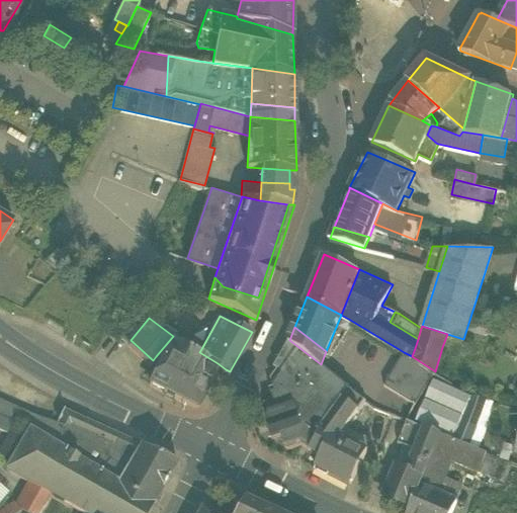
[(182,342),(199,352),(202,347),(198,344),(199,342),(185,333),(182,342)]
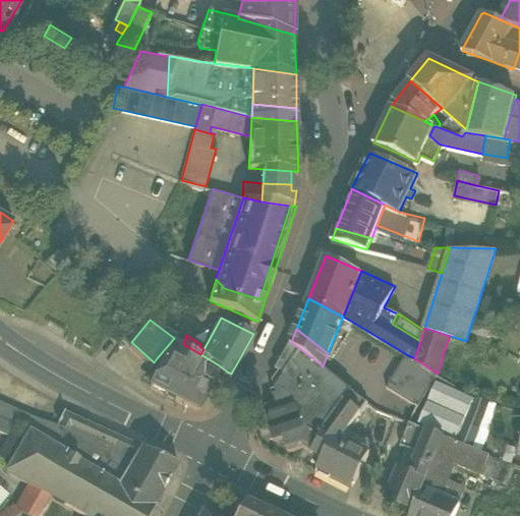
[(196,407),(219,365),(200,354),(183,344),(174,338),(157,358),(162,361),(151,383),(166,391),(165,392),(177,398),(178,397),(196,407)]
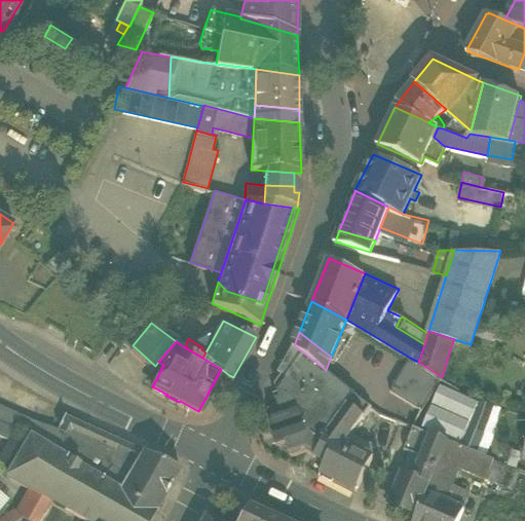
[(286,361),(285,363),(344,407),(354,393),(326,370),(294,345),(293,347),(286,361)]
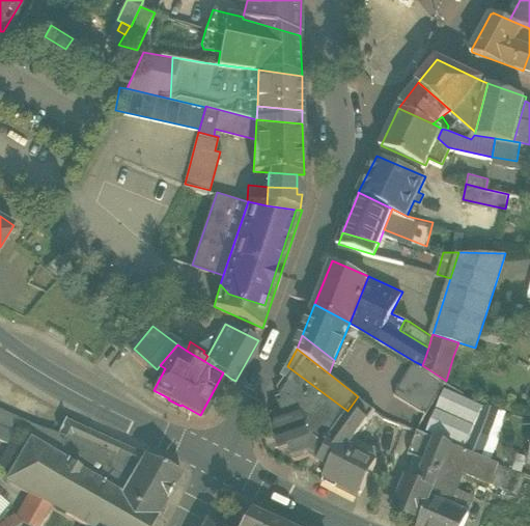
[(394,393),(426,413),(446,381),(422,365),(414,361),(394,393)]
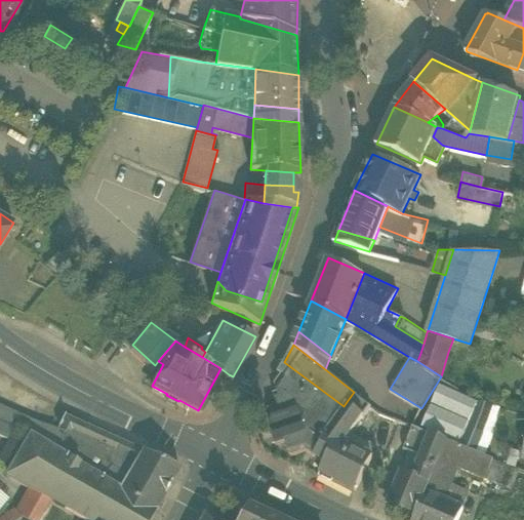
[(323,436),(344,406),(284,362),(279,370),(283,372),(276,383),(276,384),(278,384),(280,390),(279,391),(275,392),(276,394),(279,393),(282,403),(279,404),(270,407),(271,409),(272,409),(274,416),(273,425),(278,440),(276,441),(277,443),(278,442),(287,439),(291,454),(307,449),(315,453),(326,438),(323,436)]
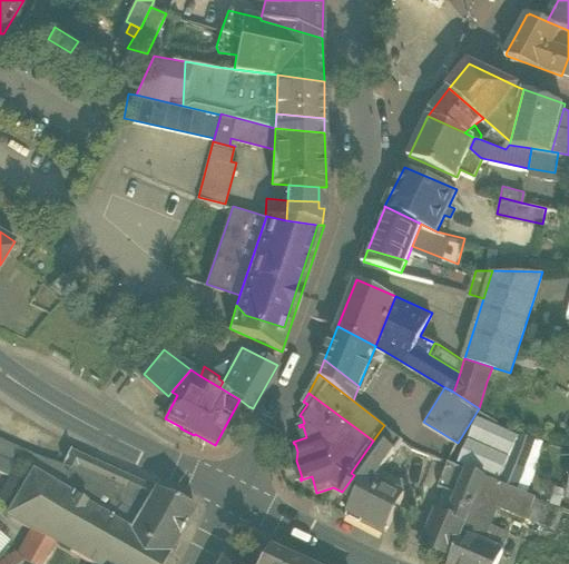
[(477,413),(458,458),(499,475),(518,429),(477,413)]
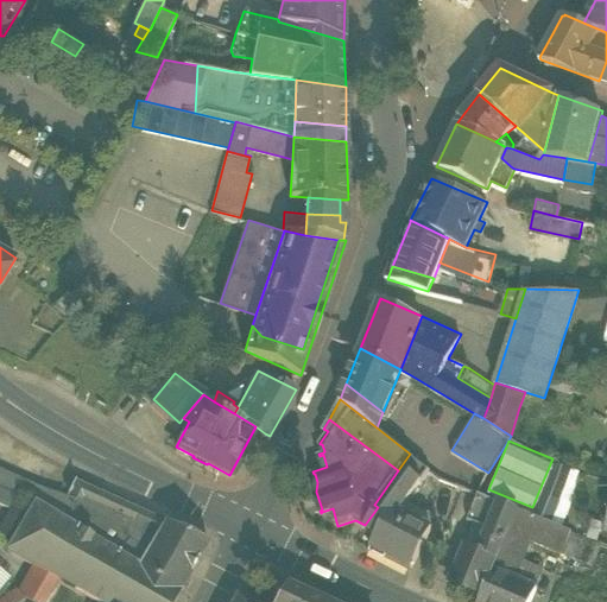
[(365,525),(378,532),(392,506),(399,509),(421,480),(422,481),(430,469),(412,455),(410,454),(398,470),(374,505),(378,507),(365,525)]
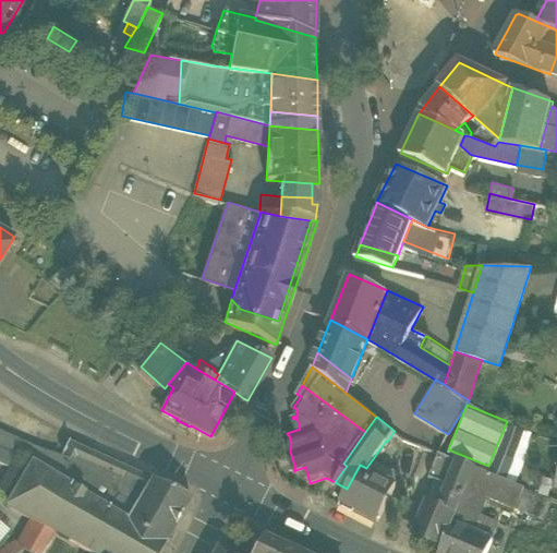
[(33,460),(91,495),(95,487),(107,494),(114,481),(71,455),(70,456),(64,455),(41,447),(0,429),(0,445),(20,455),(33,460)]
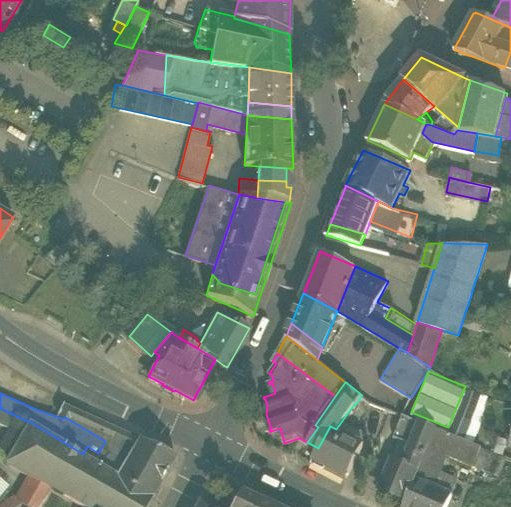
[(105,441),(109,442),(115,426),(65,404),(59,417),(64,418),(65,417),(105,441)]
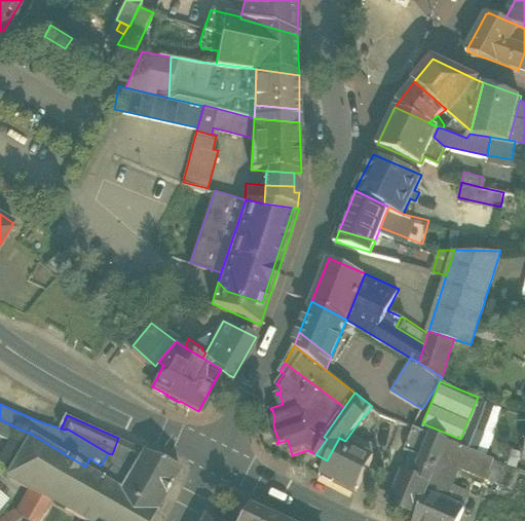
[(0,434),(13,440),(19,429),(0,419),(0,434)]
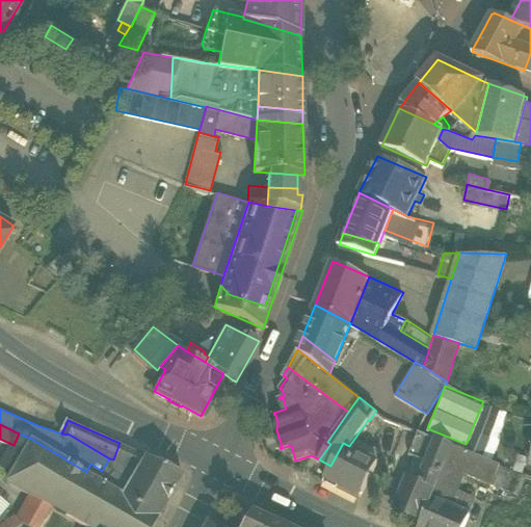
[(409,453),(427,459),(436,437),(419,429),(409,453)]
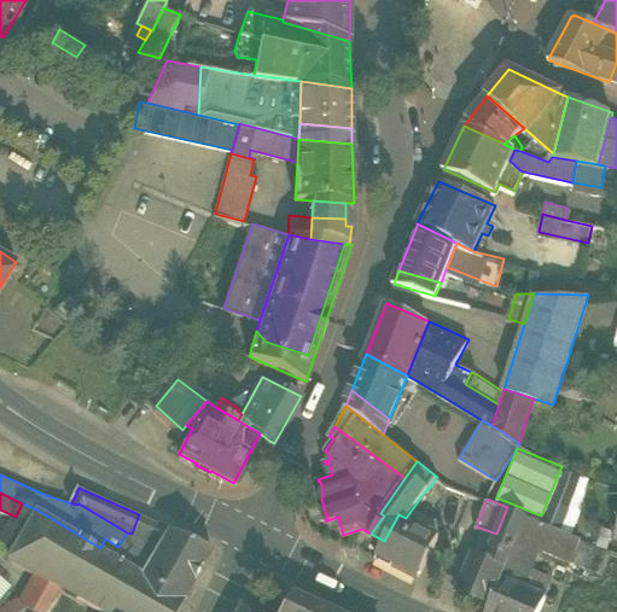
[(496,553),(493,560),(506,565),(527,514),(507,507),(496,534),(489,551),(496,553)]
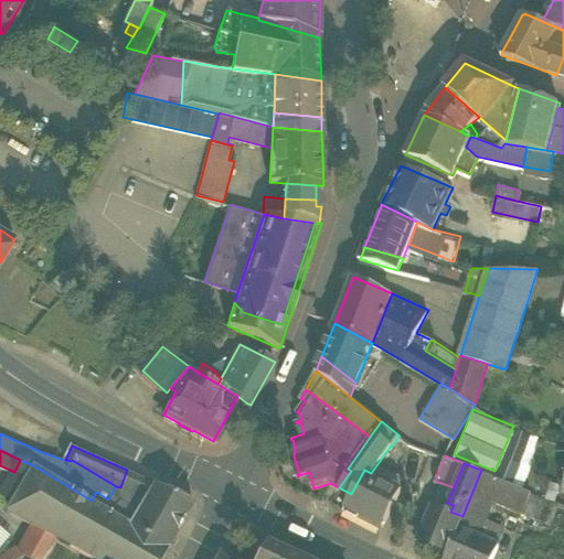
[(161,558),(168,546),(130,523),(92,501),(33,465),(18,492),(13,498),(11,503),(8,507),(9,508),(56,535),(97,558),(161,558)]
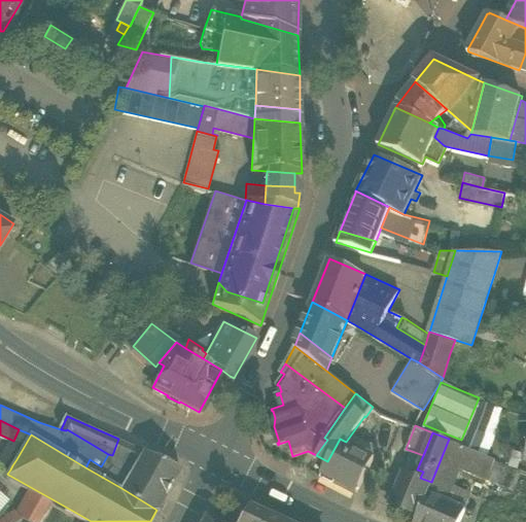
[(133,471),(121,488),(156,510),(180,467),(144,451),(118,439),(112,455),(133,471)]
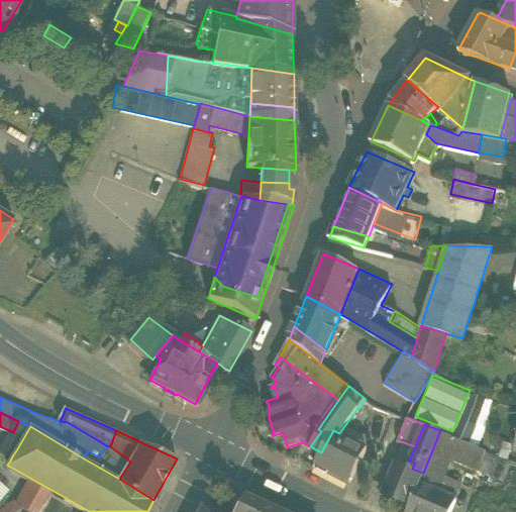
[(316,463),(350,481),(368,447),(339,433),(333,430),(321,452),(316,463)]
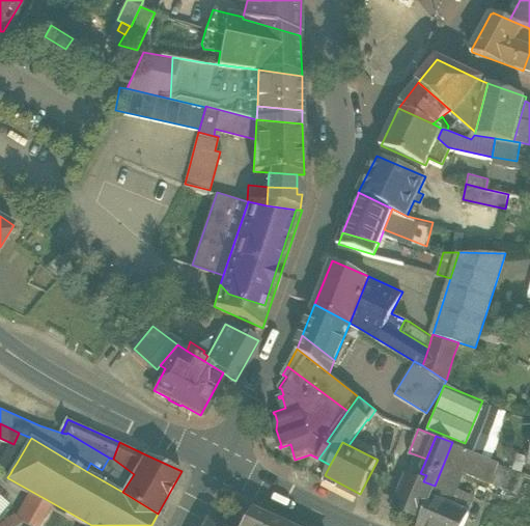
[(435,486),(431,494),(448,501),(454,487),(462,469),(492,481),(500,462),(492,459),(452,442),(435,486)]
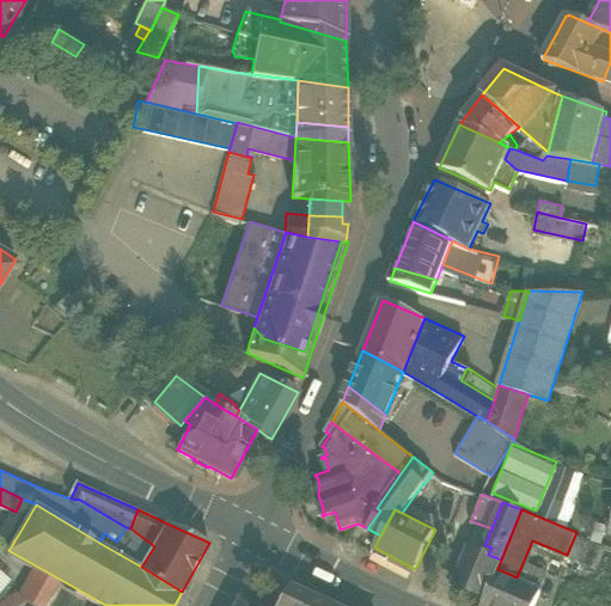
[(130,528),(126,527),(117,542),(104,533),(99,543),(141,567),(154,546),(130,528)]
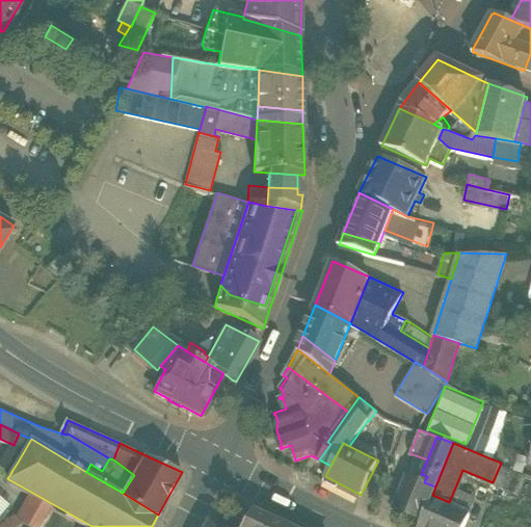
[(493,482),(506,488),(514,468),(512,468),(501,463),(493,482)]
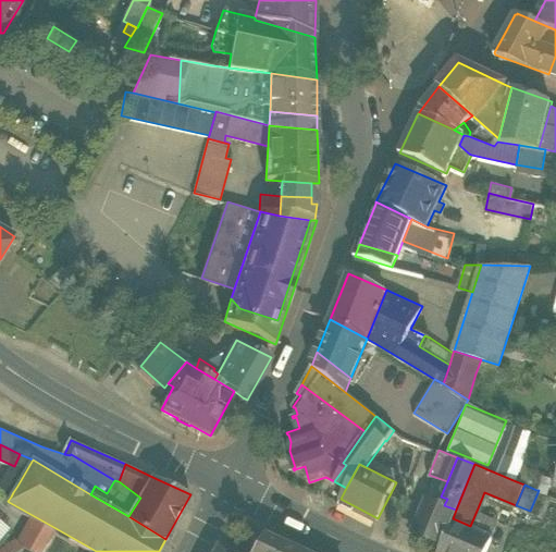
[(453,518),(456,510),(444,505),(439,503),(425,498),(412,531),(442,543),(453,518)]
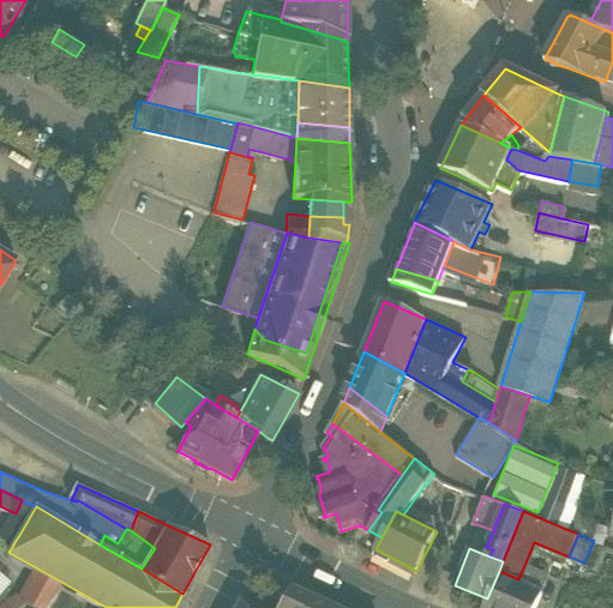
[(518,579),(544,590),(551,572),(526,563),(518,579)]
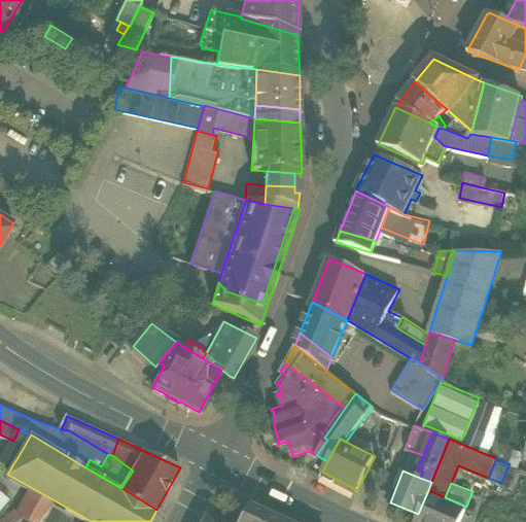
[(19,512),(23,516),(33,521),(40,521),(51,500),(31,488),(19,512)]
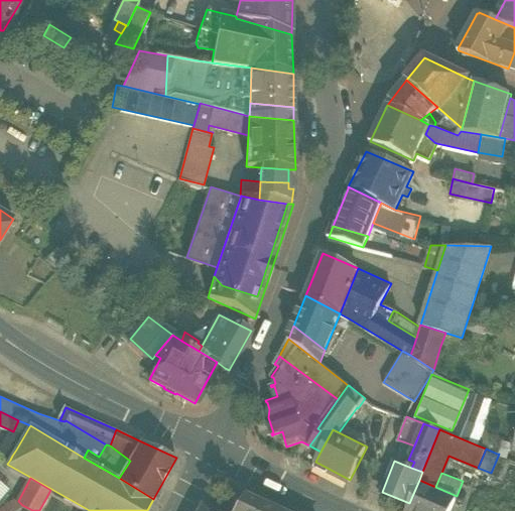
[(449,510),(457,496),(435,487),(419,480),(409,503),(406,510),(449,510)]
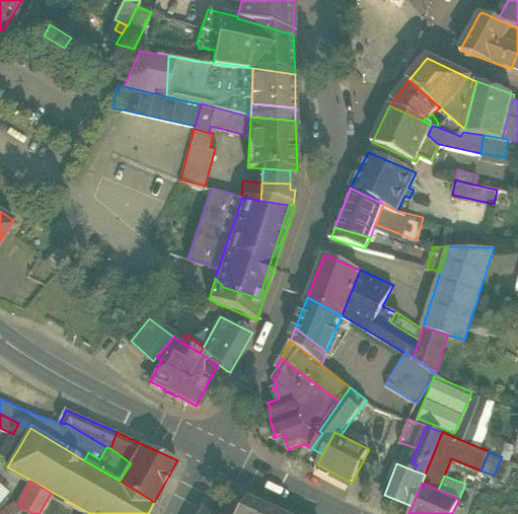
[(284,513),(248,498),(238,513),(284,513)]
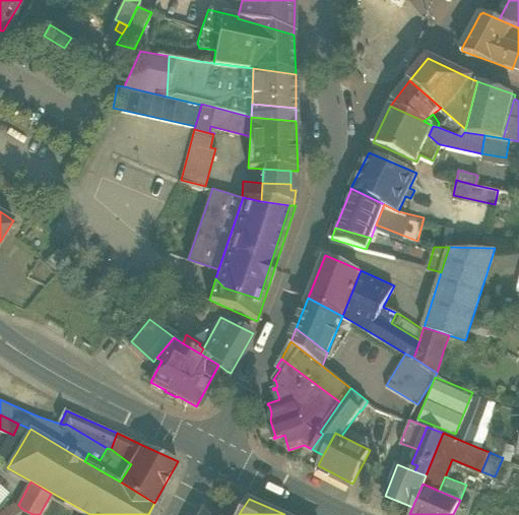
[(0,514),(14,514),(22,509),(18,505),(14,503),(0,514)]
